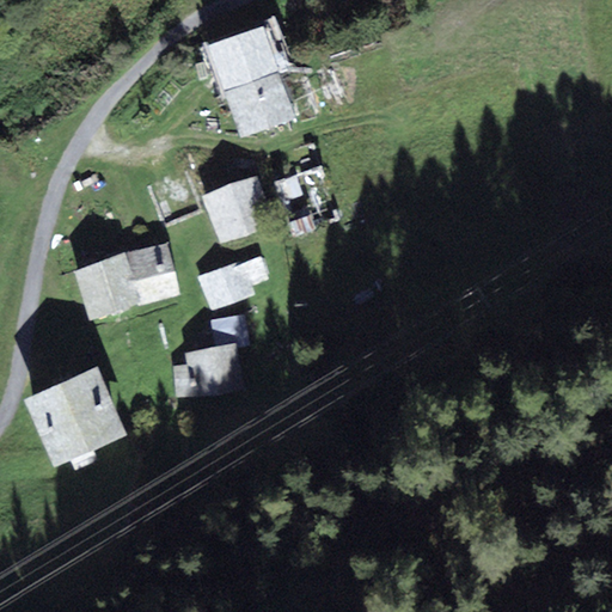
[(265,26),(207,47),(243,138),(298,118),(280,73),(285,72),(265,26)]
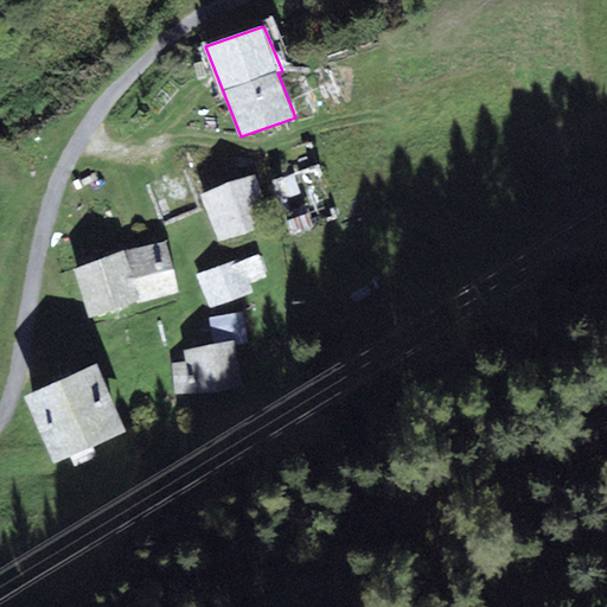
[(255,172),(199,193),(218,244),(274,224),(255,172)]
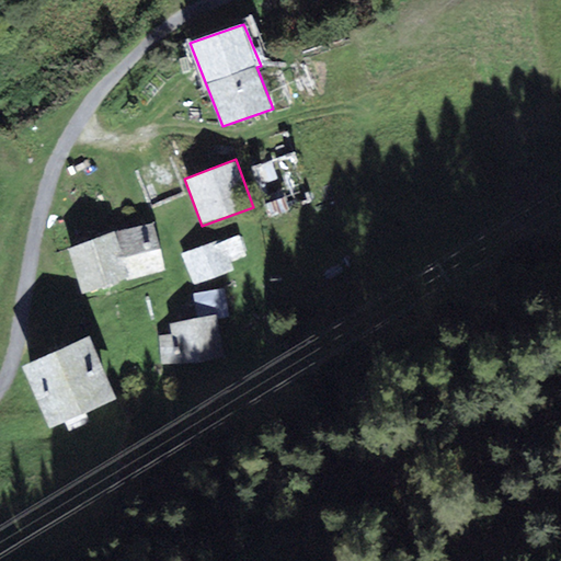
[(150,222),(67,248),(83,294),(165,270),(150,222)]
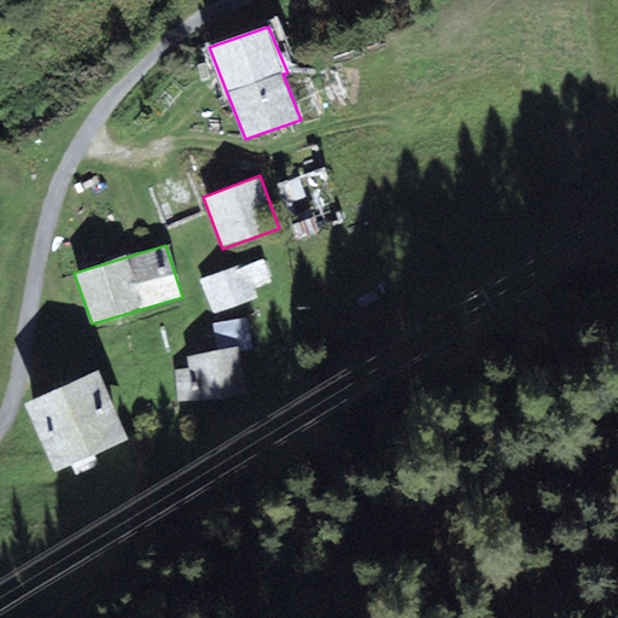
[(214,314),(257,298),(255,290),(272,283),(263,260),(244,267),(243,263),(200,280),(214,314)]
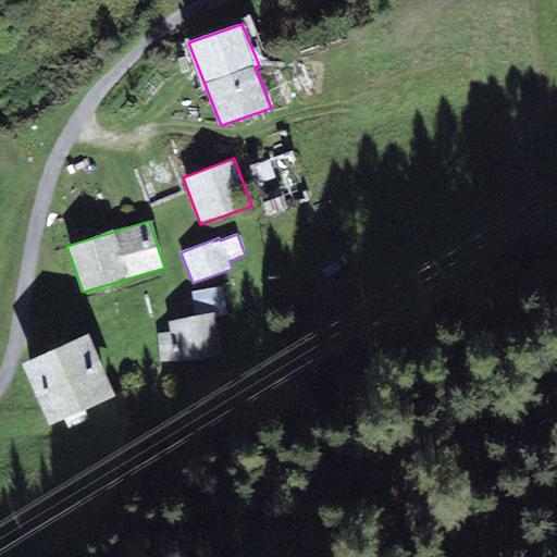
[(217,318),(227,316),(223,286),(194,292),(197,316),(217,313),(217,318)]
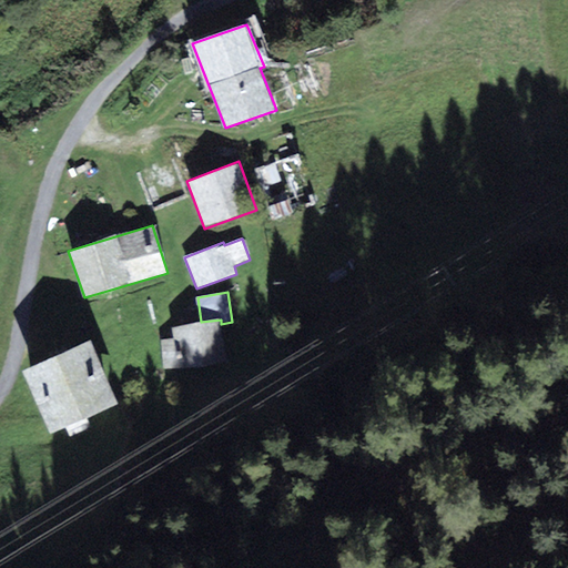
[(164,371),(226,363),(221,324),(221,320),(201,322),(171,326),(172,338),(160,340),(164,371)]
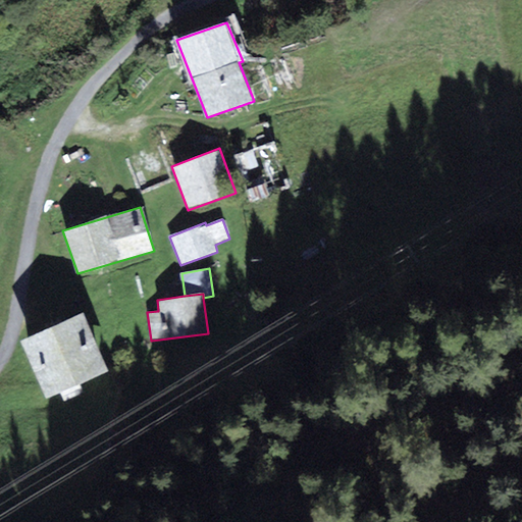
[(83,313),(18,340),(45,399),(109,371),(83,313)]
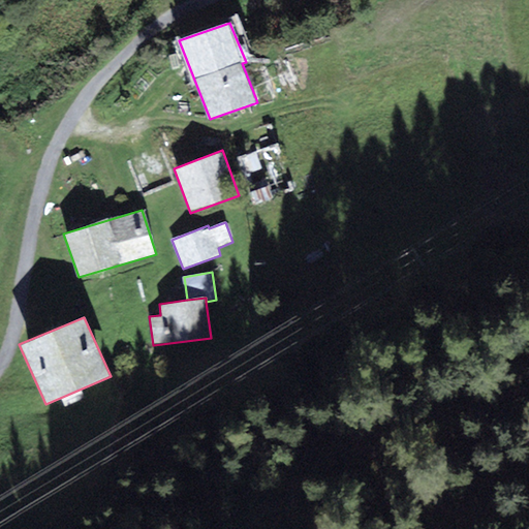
All buildings are outlined.
